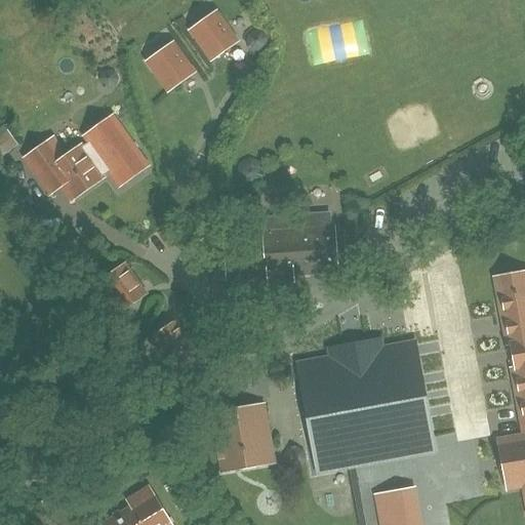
[(212,59),(235,43),(214,14),(192,31),(212,59)]
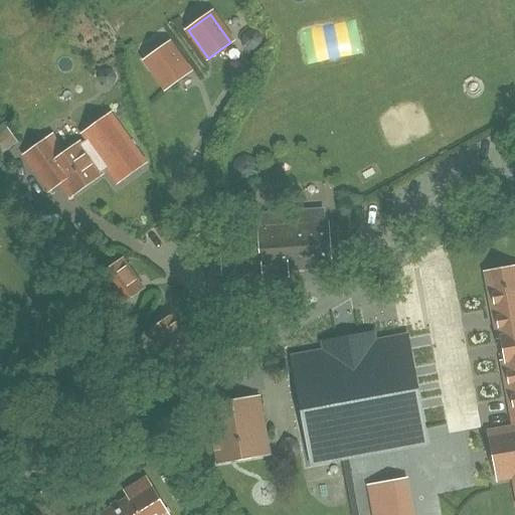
[(243,45),(253,49),(263,45),(266,36),(263,27),(252,22),(243,26),(239,34),(243,45)]
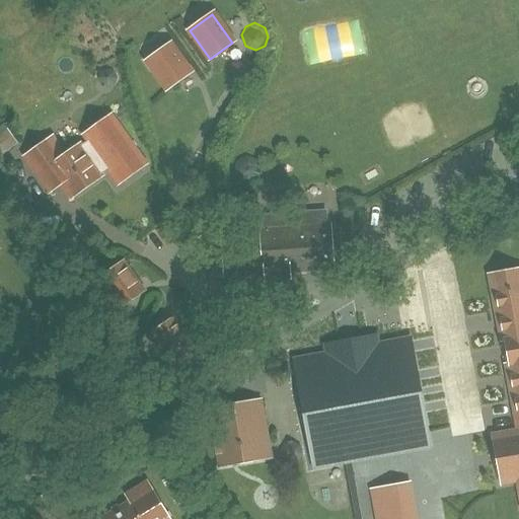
[(190,73),(169,45),(147,62),(167,89),(190,73)]
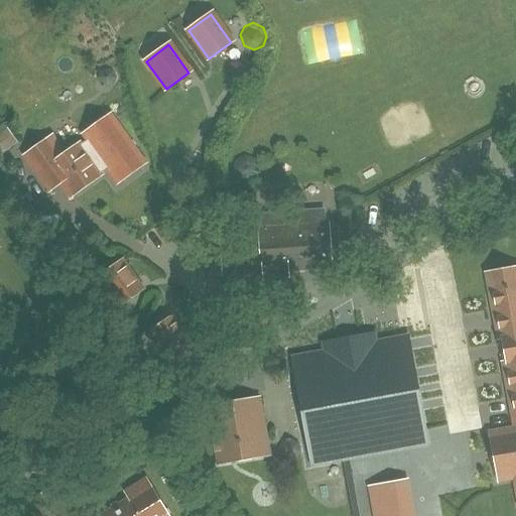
[(113,85),(116,78),(113,72),(106,69),(100,72),(97,79),(100,85),(106,88),(113,85)]
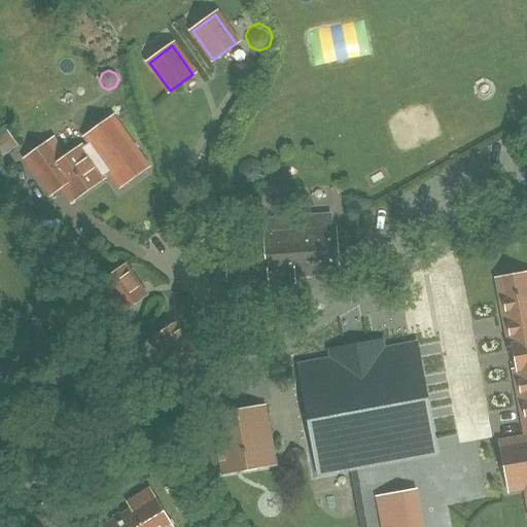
[(90,144),(82,149),(102,177),(110,171),(120,186),(129,180),(138,173),(147,167),(112,118),(85,138),(90,144)]
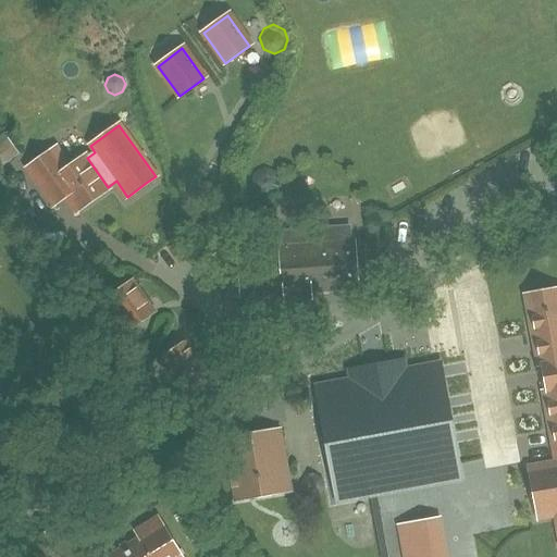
[(0,168),(19,155),(9,140),(0,146),(0,168)]
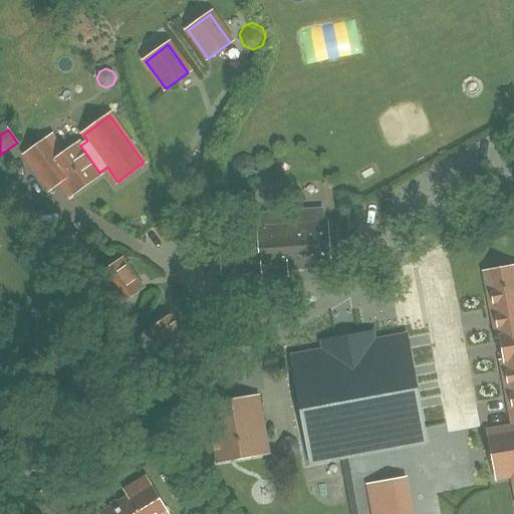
[(47,140),(25,155),(40,176),(50,190),(61,182),(70,196),(100,175),(99,173),(80,146),(78,144),(64,155),(52,137),(48,140),(47,140)]
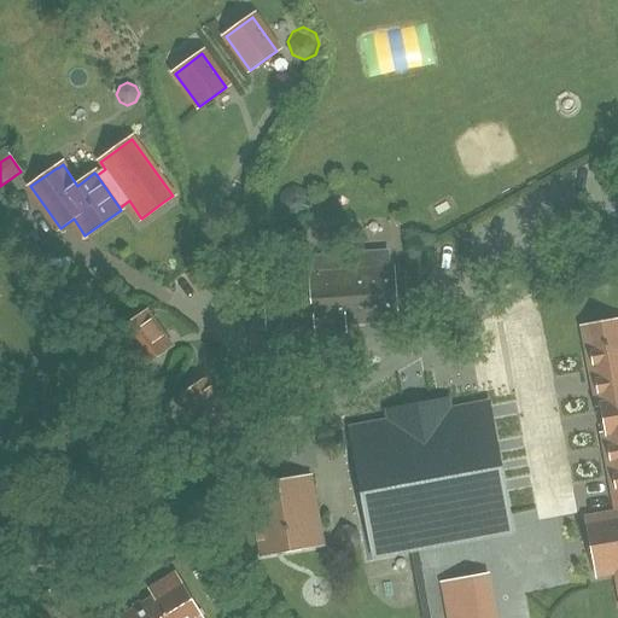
[(284,213),(296,217),(307,213),(312,202),(307,191),(295,185),(285,190),(279,199),(284,213)]
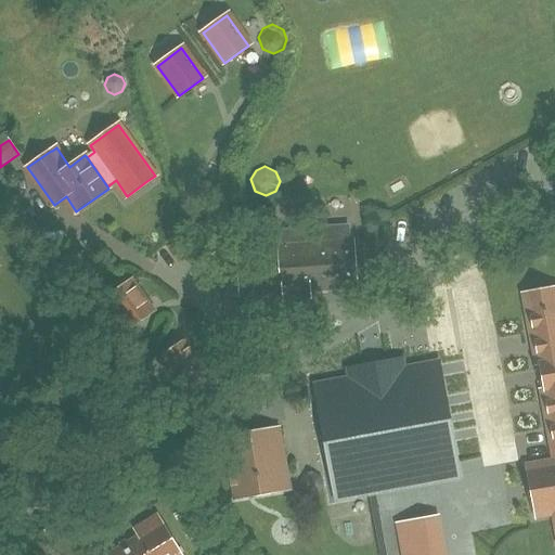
[(355,237),(276,243),(278,250),(235,254),(239,298),(281,296),(282,301),(312,299),(311,293),(359,289),(355,237)]
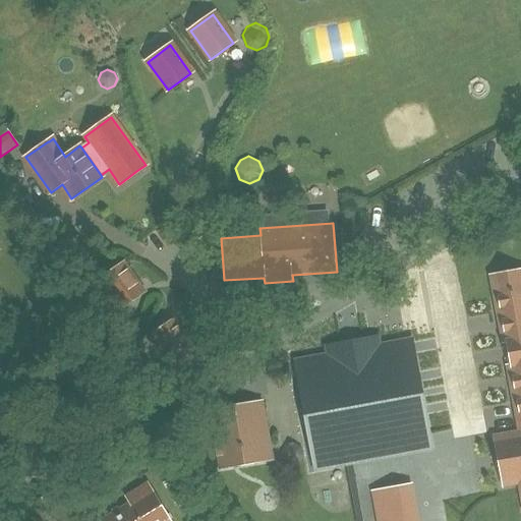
[(142,292),(122,265),(99,281),(119,309),(142,292)]
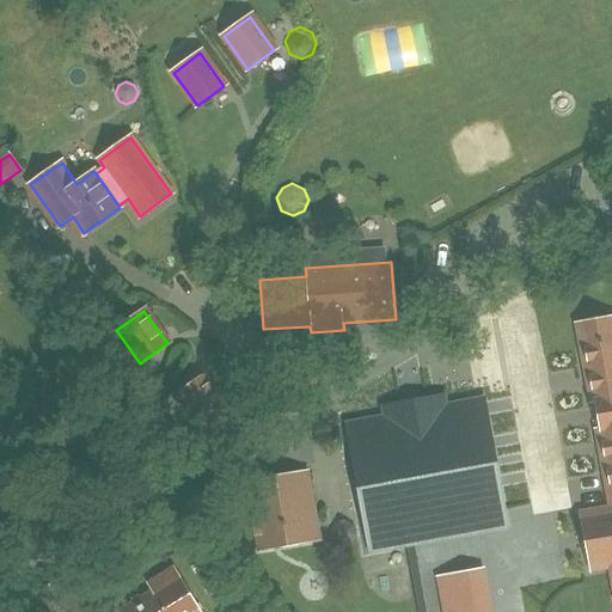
[(611,317),(577,324),(588,378),(601,375),(611,373),(611,317)]
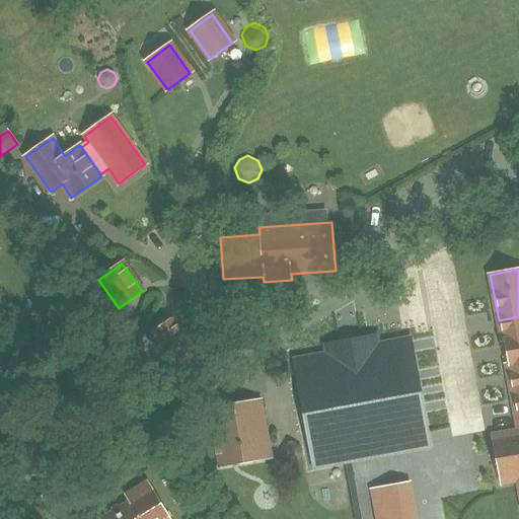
[(507,366),(510,385),(518,432),(493,436),(496,453),(499,466),(502,484),(518,480),(518,487),(518,316),(510,318),(499,320),(502,341),(505,340),(507,347),(508,358),(510,365),(507,366)]
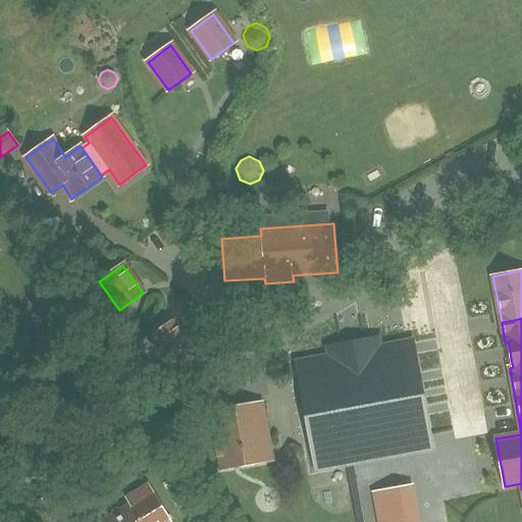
[(193,350),(179,330),(172,321),(150,337),(170,366),(193,350)]
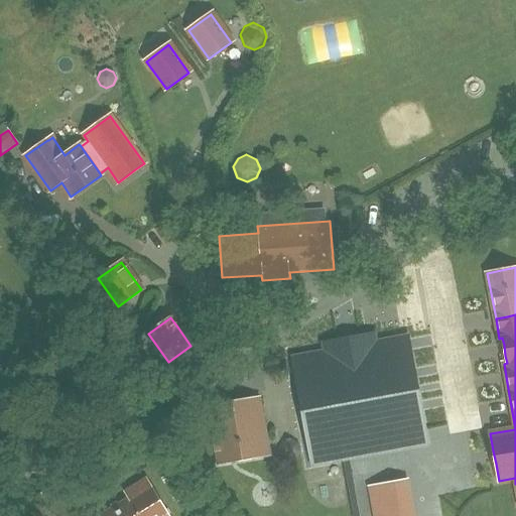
[(405,337),(290,356),(306,449),(420,429),(405,337)]
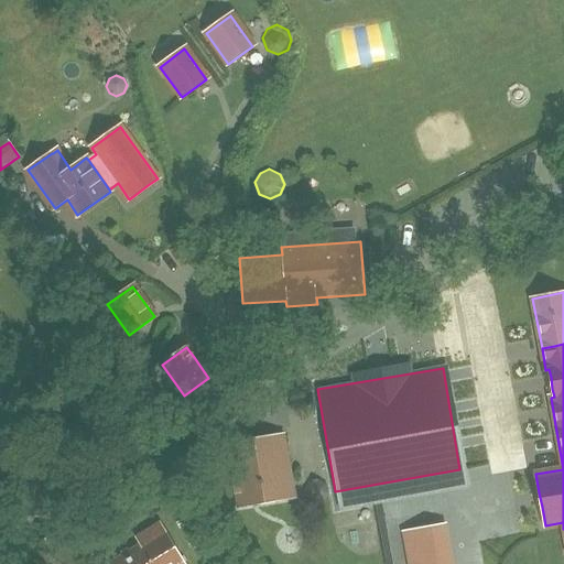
[(293,498),(282,434),(226,443),(237,508),(293,498)]
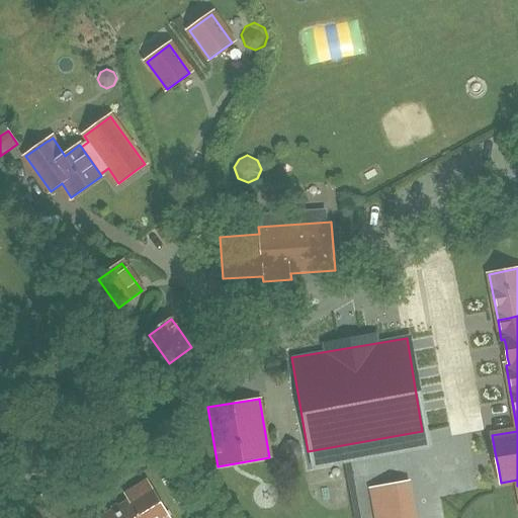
[(0,421),(0,438),(16,429),(9,417),(0,421)]
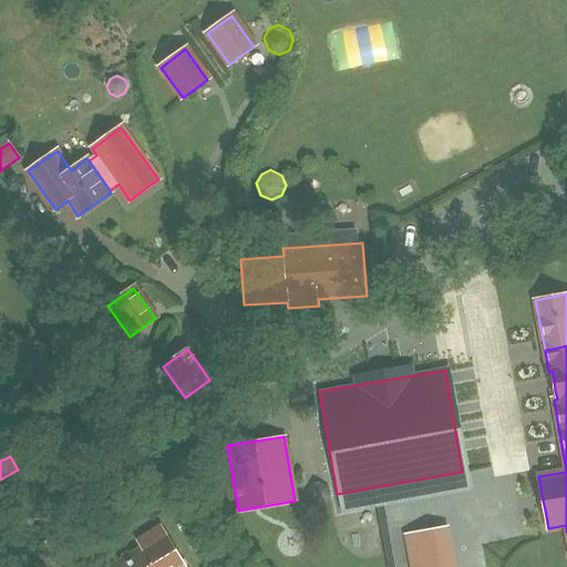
[(321,483),(312,484),(307,492),(309,501),(316,506),(326,504),(330,497),(329,488),(321,483)]
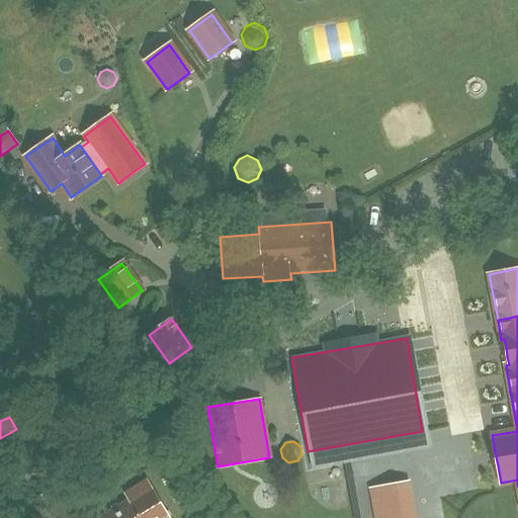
[(128,500),(100,517),(169,517),(146,480),(124,493),(128,500)]
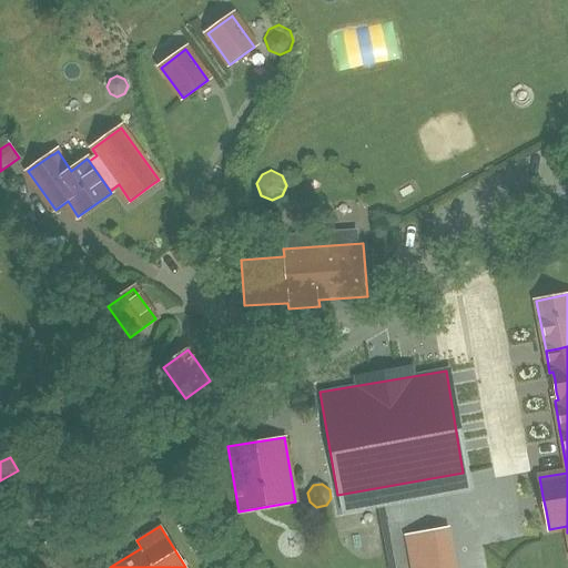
[(457,567),(449,527),(404,536),(409,567),(457,567)]
